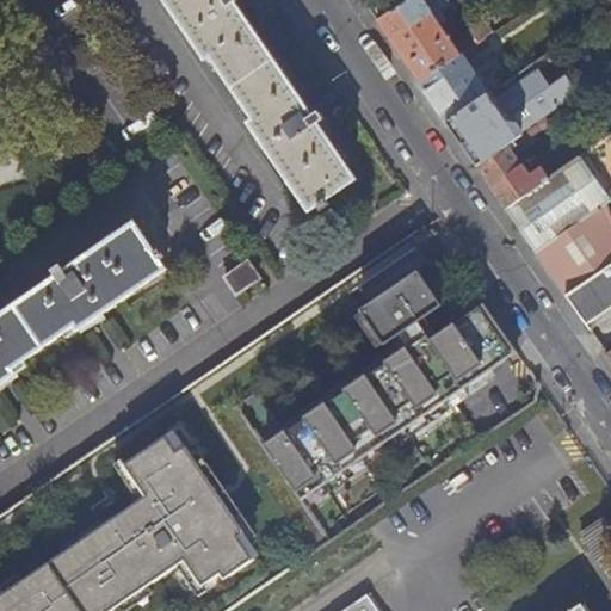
[(310,213),(357,180),(233,0),(165,0),(208,61),(213,57),(257,122),(251,125),(310,213)]
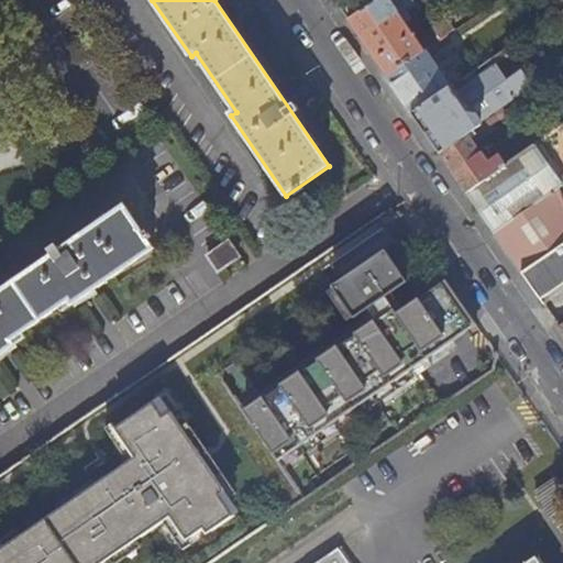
[(353,0),(340,9),(349,22),(381,0),(353,0)]
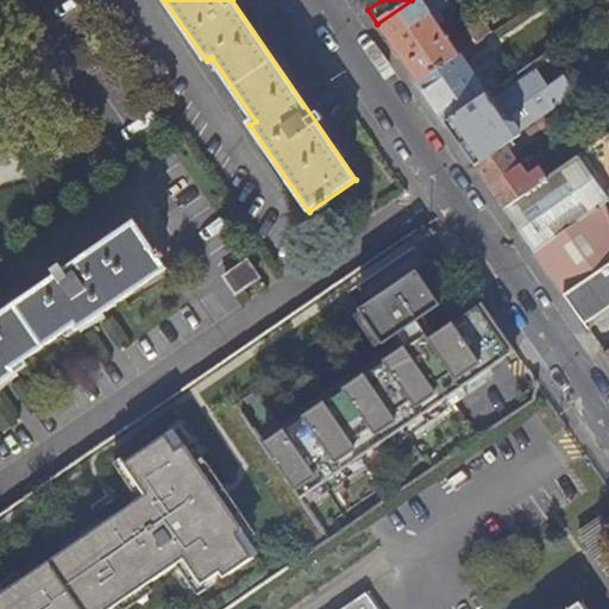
[(412,0),(377,24),(418,82),(483,38),(491,32),(484,22),(466,33),(469,38),(454,48),(433,16),(447,6),(443,0),(412,0)]
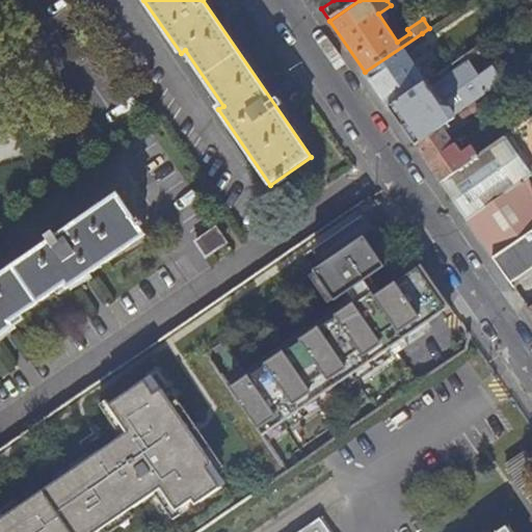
[(365,72),(378,90),(414,65),(405,53),(426,41),(422,33),(365,72)]
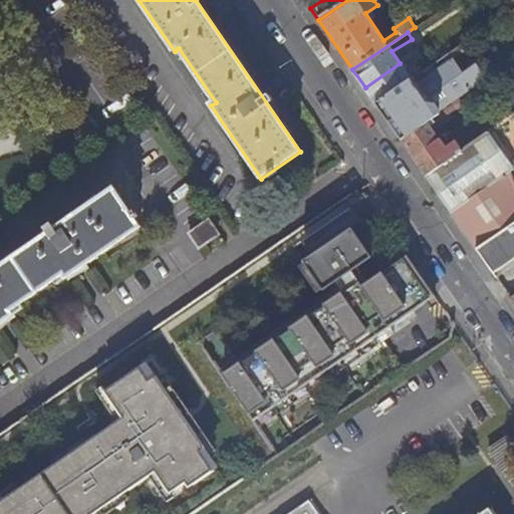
[(376,104),(402,140),(460,99),(486,81),(476,65),(462,74),(453,60),(418,83),(415,79),(376,104)]
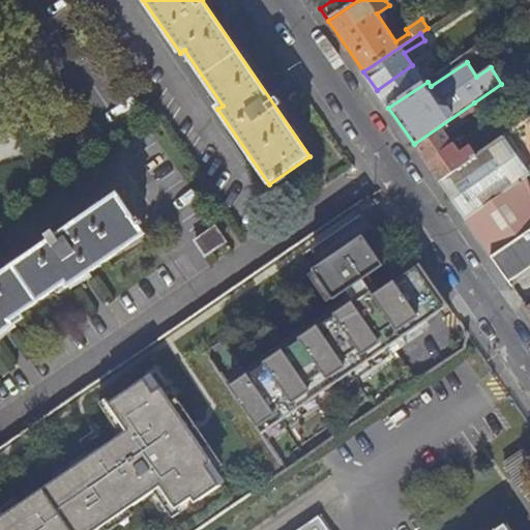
[(377,90),(388,108),(428,82),(433,78),(427,68),(418,74),(412,65),(377,90)]
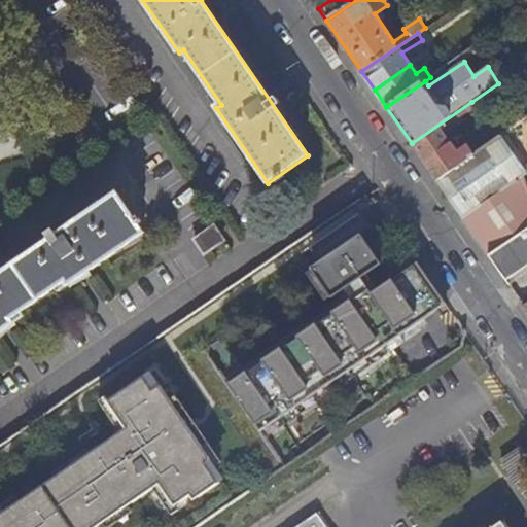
[(412,143),(436,180),(472,155),(466,145),(456,152),(446,136),(466,121),(465,120),(479,112),(471,102),(412,143)]
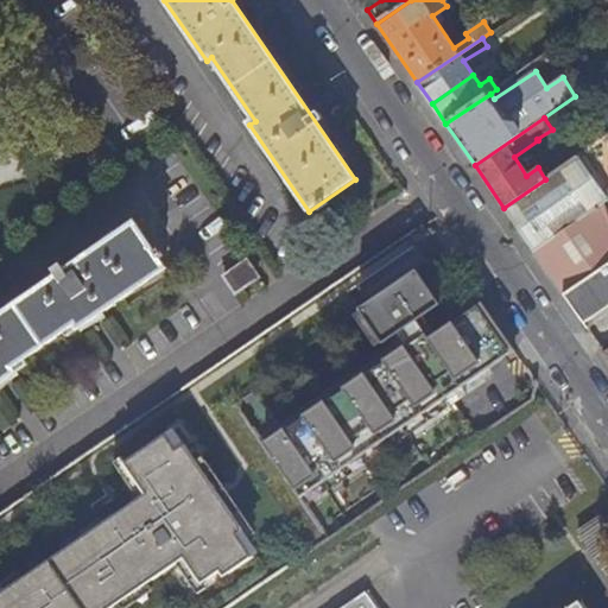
[(504,208),(533,252),(602,203),(607,200),(578,157),(545,179),(504,208)]
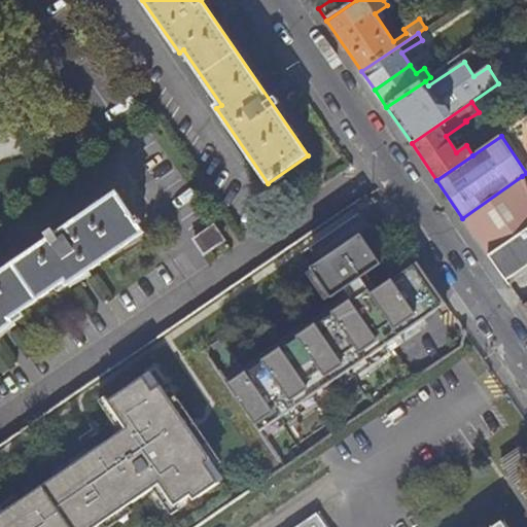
[(462,218),(489,256),(511,243),(510,240),(526,229),(526,189),(522,176),(462,218)]
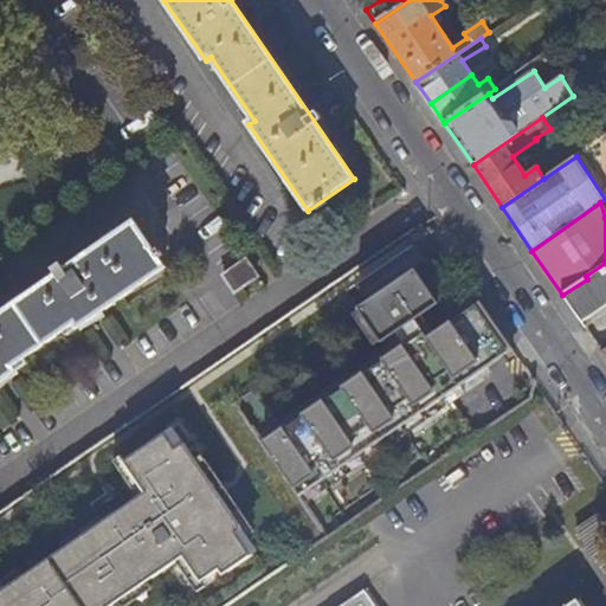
[(78,328),(166,269),(134,223),(0,315),(0,382),(15,372),(12,366),(75,323),(78,328)]
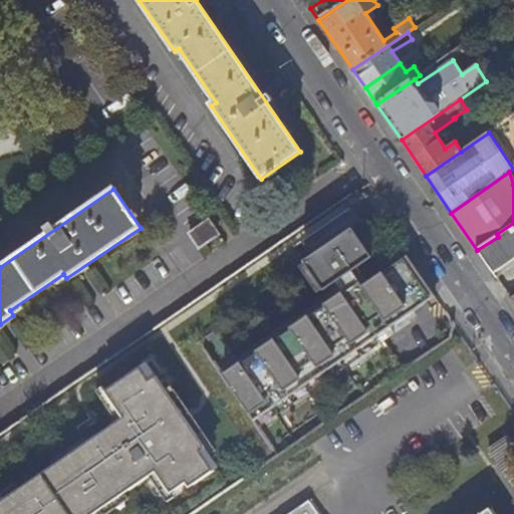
[(199,248),(218,236),(209,221),(190,234),(199,248)]
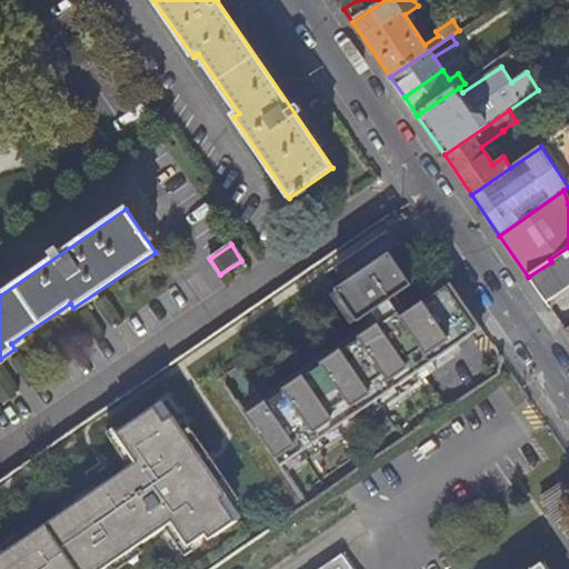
[(528,277),(547,306),(568,290),(568,247),(550,259),(551,262),(528,277)]
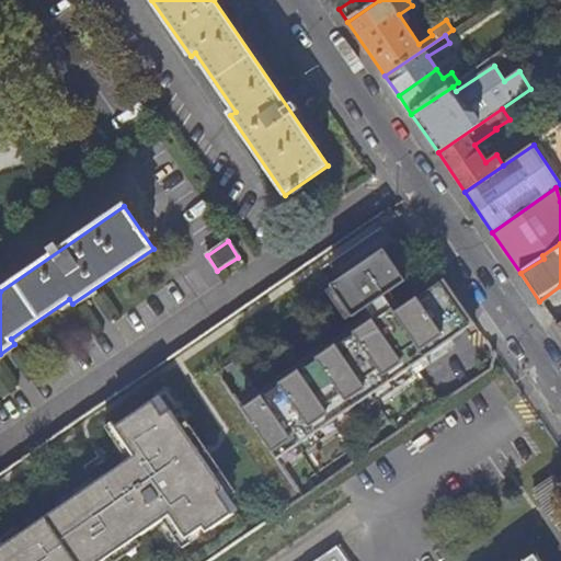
[(244,410),(277,459),(473,322),(443,277),(401,307),(390,290),(407,279),(384,248),(331,284),(352,315),(358,310),(367,322),(244,410)]
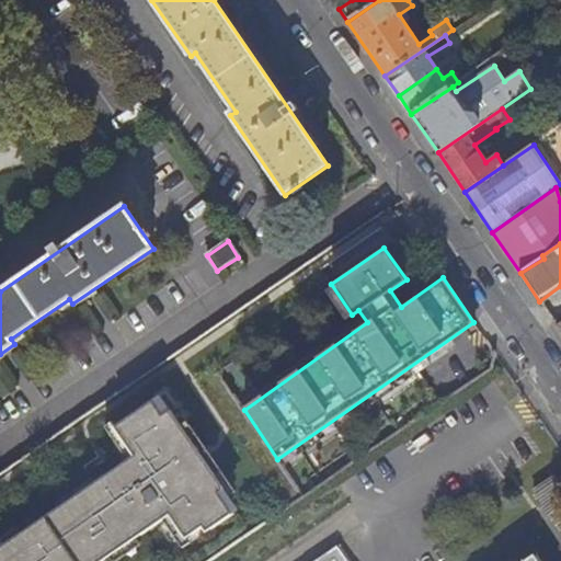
[(101,560),(99,557),(115,546),(118,550),(170,515),(186,538),(203,526),(207,531),(232,514),(219,494),(225,490),(215,476),(209,480),(193,456),(198,453),(170,412),(162,418),(152,403),(115,430),(135,457),(95,484),(96,485),(61,510),(60,508),(0,549),(0,560),(101,560)]
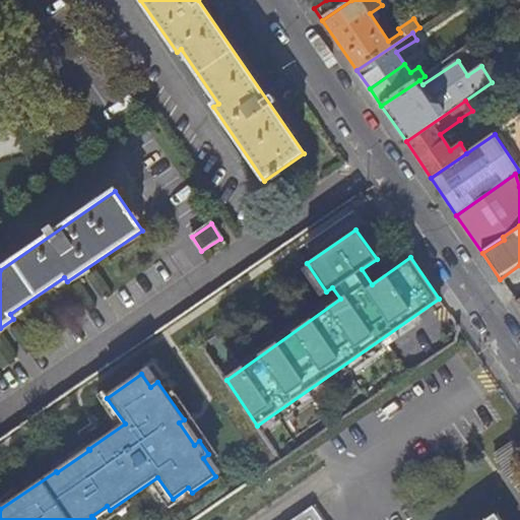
[(512,479),(519,473),(519,451),(515,443),(496,456),(512,479)]
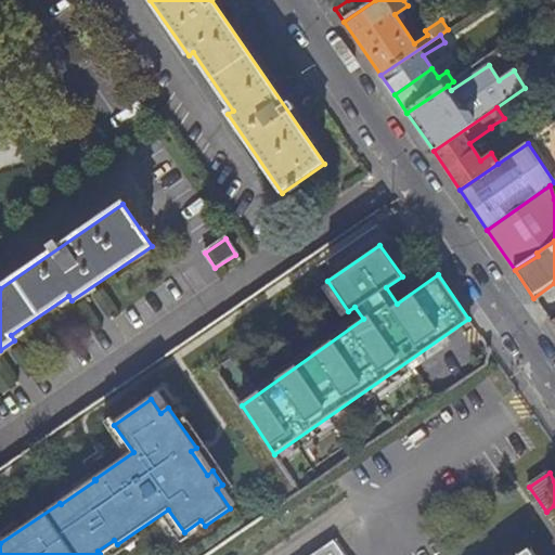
[(533,554),(529,549),(519,554),(344,554),(335,541),(314,554),(533,554)]
